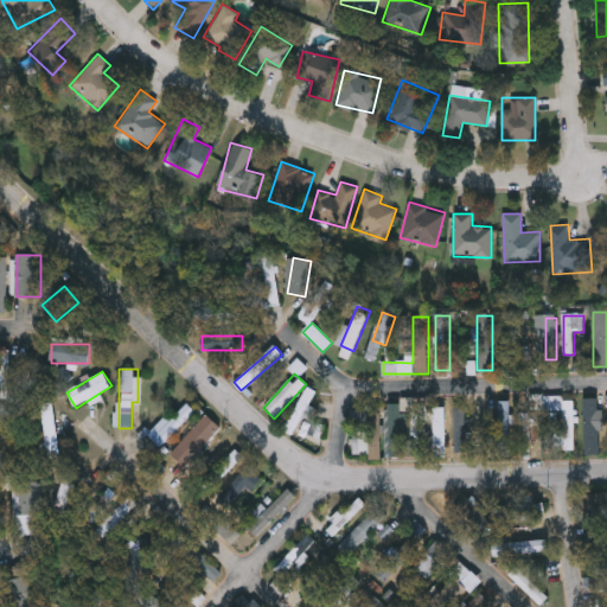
[(317,391),(292,434),(283,429),(308,387),(317,391)]
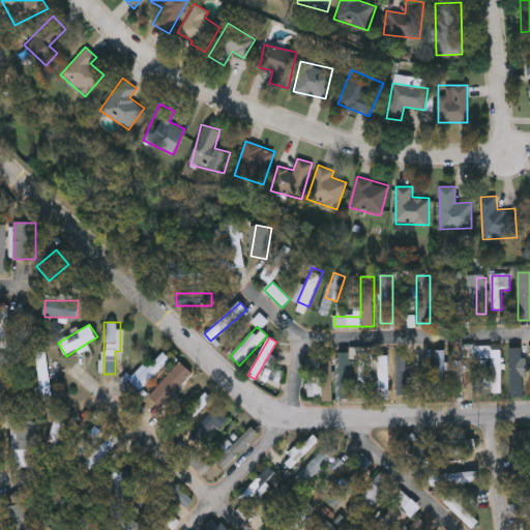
[(444,396),(434,395),(436,349),(446,350),(444,396)]
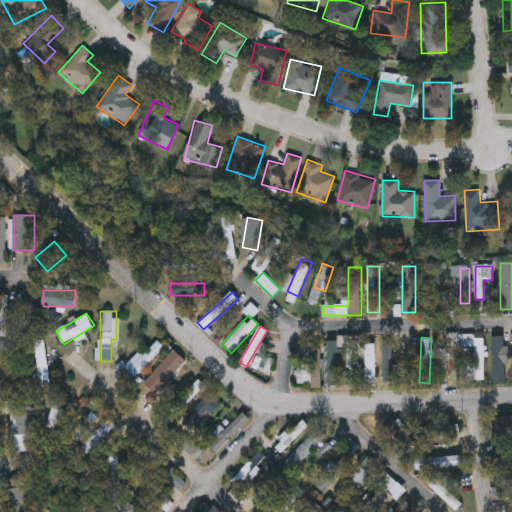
[(468,379),(468,339),(484,339),(484,379),(468,379)]
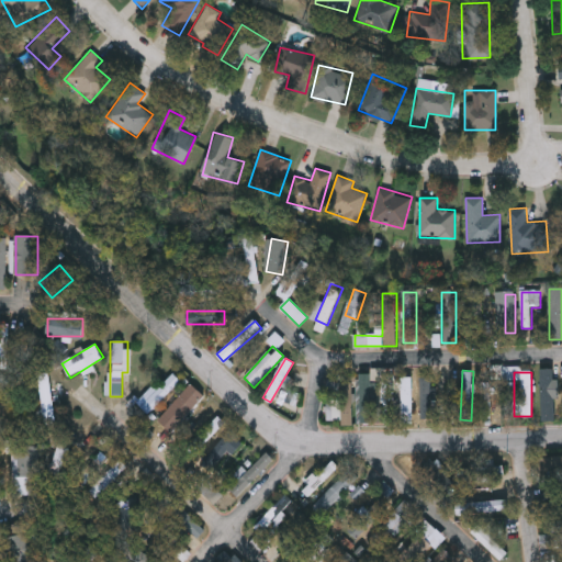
[(540,418),(540,372),(551,372),(551,418),(540,418)]
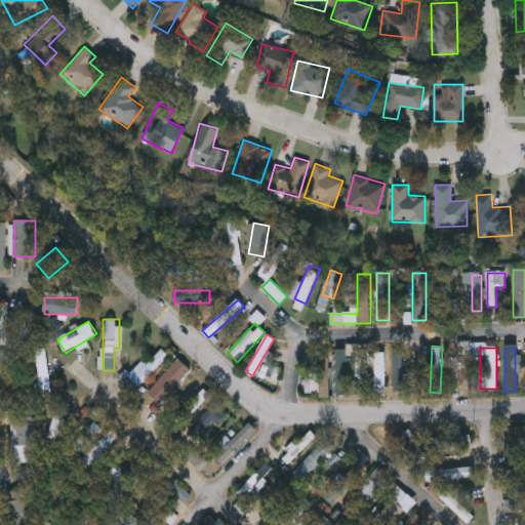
[(169,356),(138,387),(127,376),(146,359),(149,362),(162,349),(169,356)]
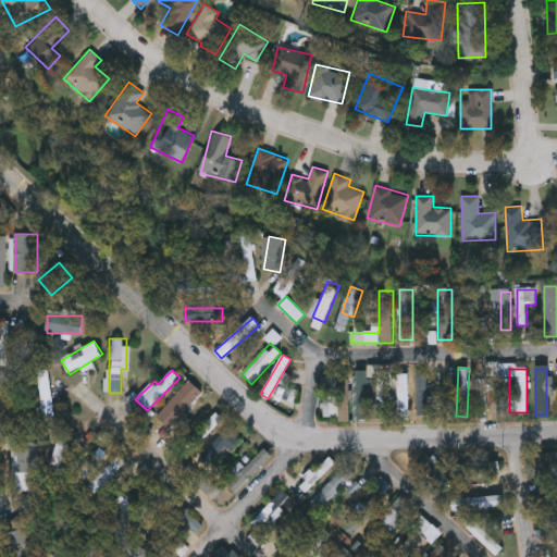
[(393,419),(393,374),(409,374),(409,419),(393,419)]
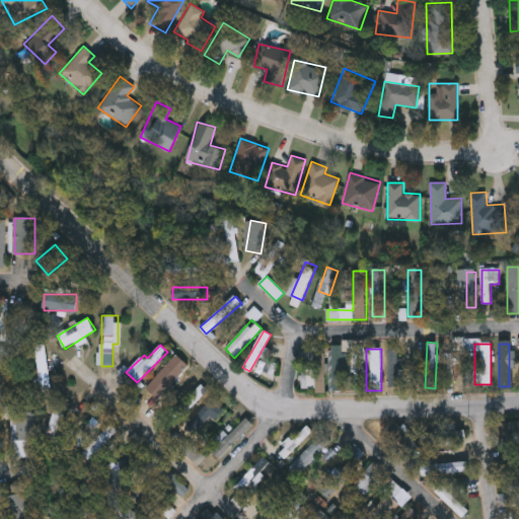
[(388,386),(388,349),(403,349),(403,386),(388,386)]
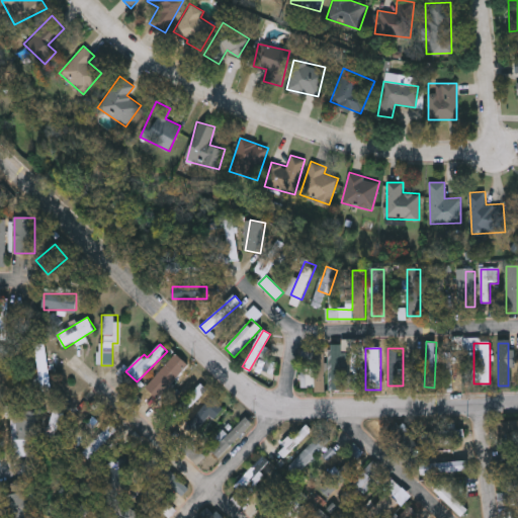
[(299,360),(304,350),(313,353),(309,363),(299,360)]
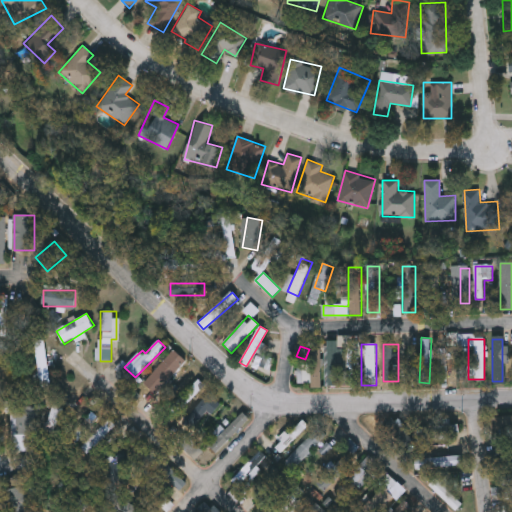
[(339,354),(349,354),(349,385),(326,385),(326,346),(339,346),(339,354)]
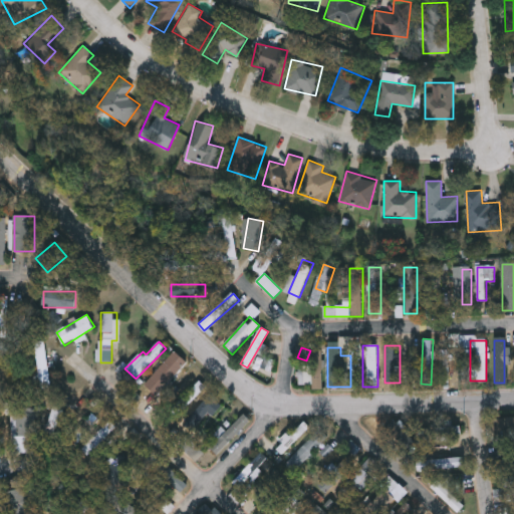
[(441,381),(441,349),(450,349),(450,381),(441,381)]
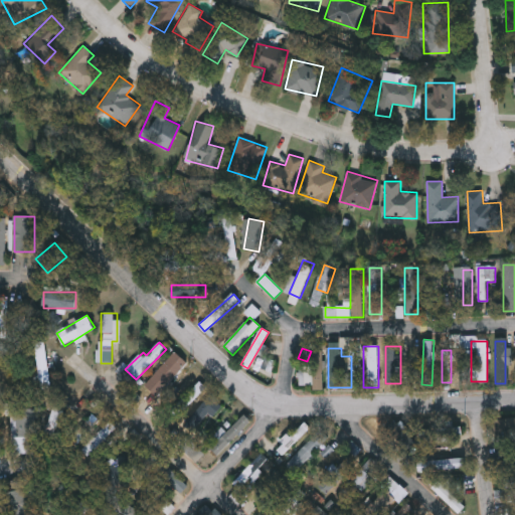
[(157,395),(145,383),(175,352),(187,364),(157,395)]
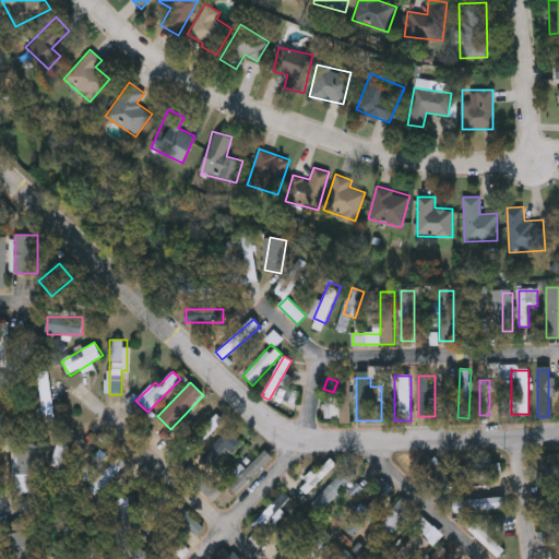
[(341,382),(351,382),(351,420),(324,420),(324,397),(341,397),(341,382)]
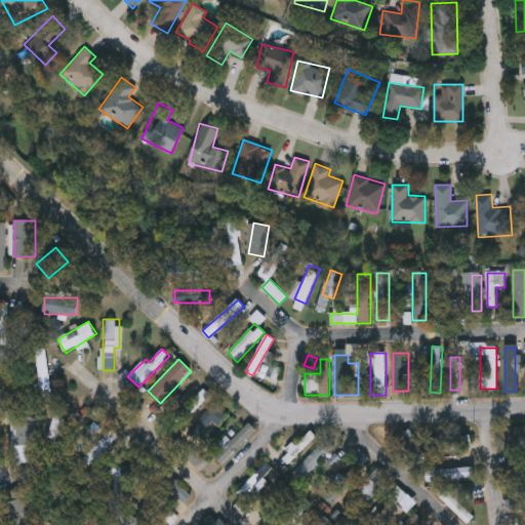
[(225,409),(198,440),(190,433),(216,402),(225,409)]
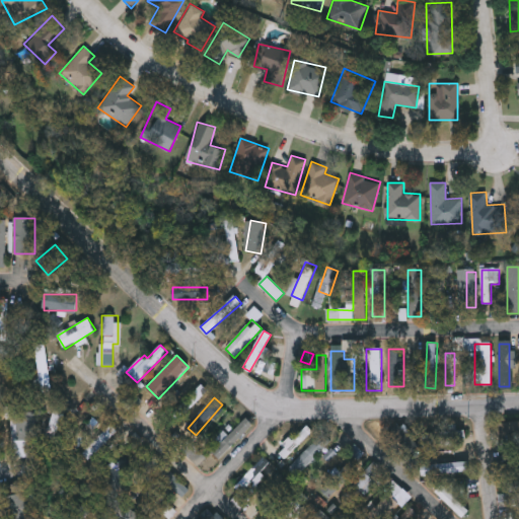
[(44,438),(52,411),(64,414),(55,442),(44,438)]
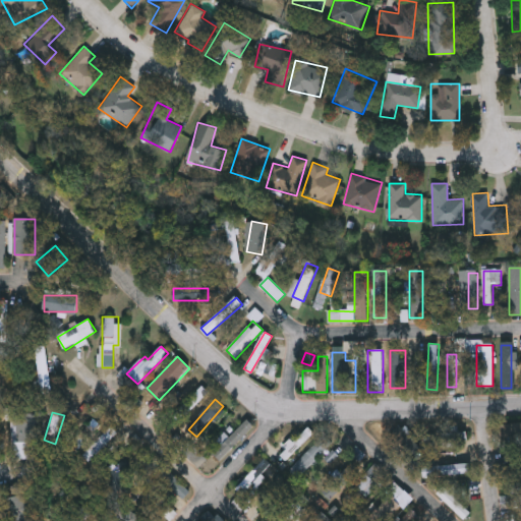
[(35,443),(14,443),(14,413),(35,413),(35,443)]
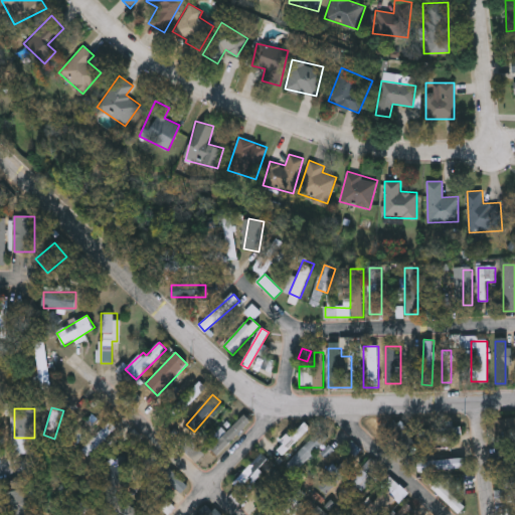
[(100,420),(75,447),(68,441),(94,414),(100,420)]
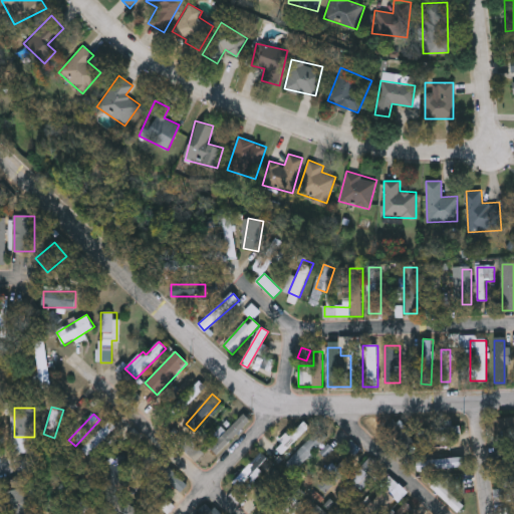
[(251,421),(218,454),(212,448),(244,415),(251,421)]
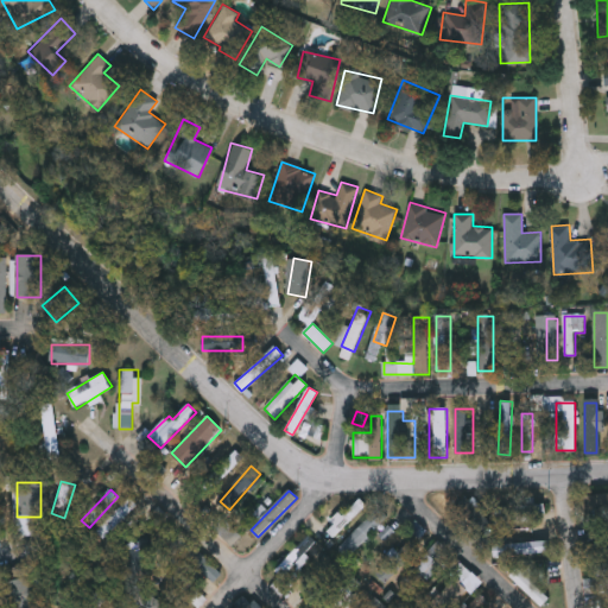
[(334,538),(327,530),(358,499),(365,506),(334,538)]
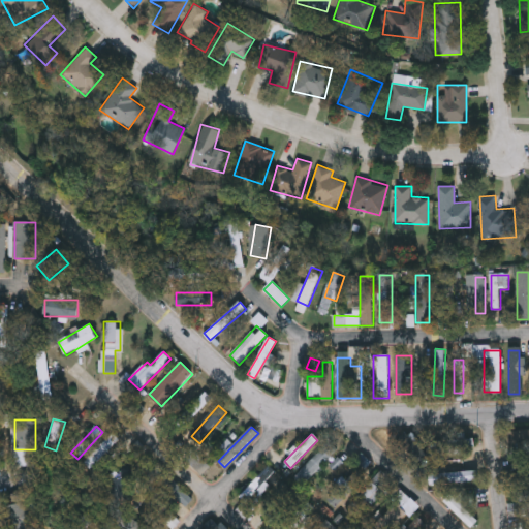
[(339,448),(303,485),(294,476),(331,440),(339,448)]
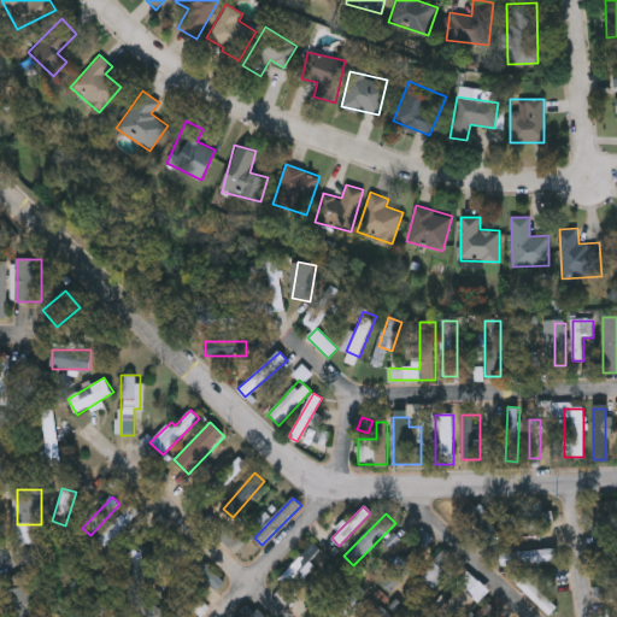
[(424,548),(412,544),(418,529),(430,534),(424,548)]
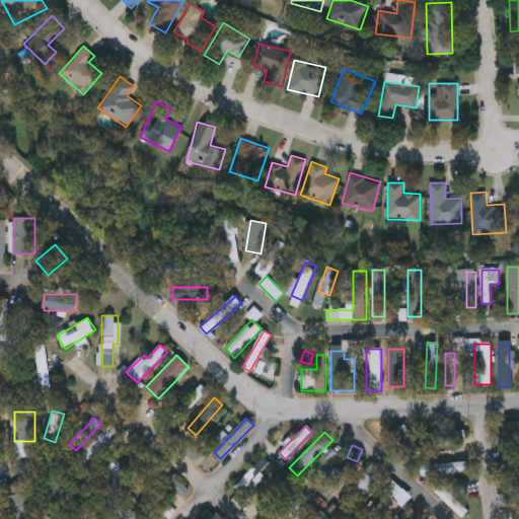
[(137,468),(112,495),(98,482),(125,455),(137,468)]
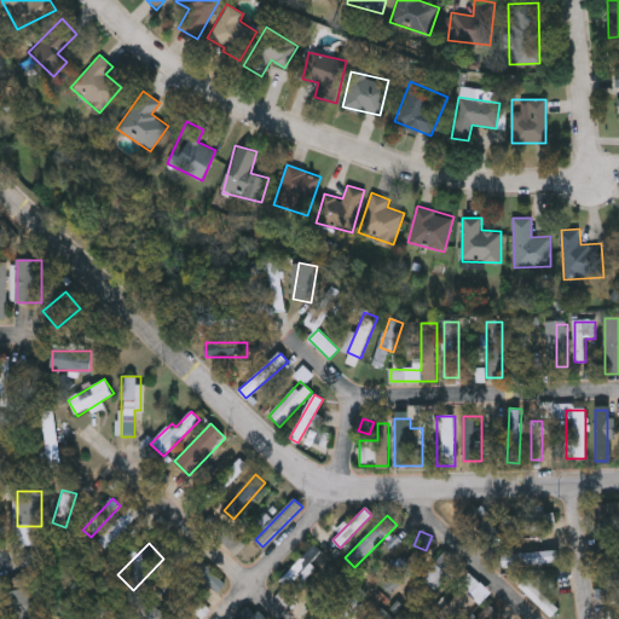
[(200,560),(194,567),(179,554),(186,547),(200,560)]
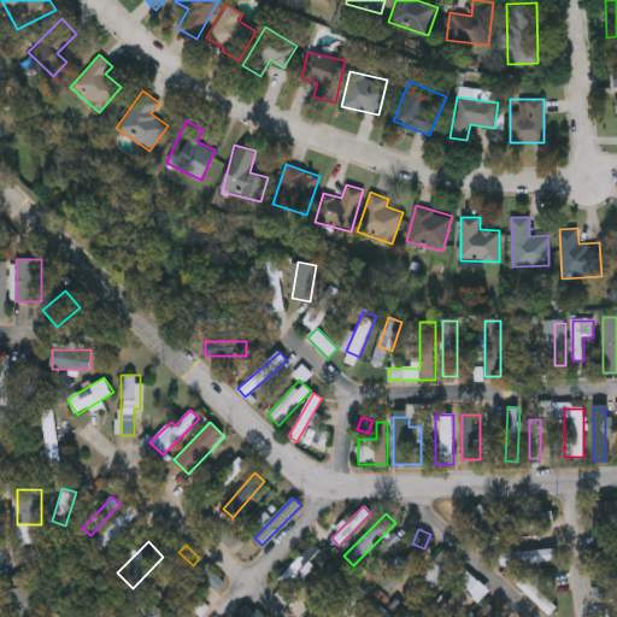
[(415,606),(401,593),(447,548),(459,562),(415,606)]
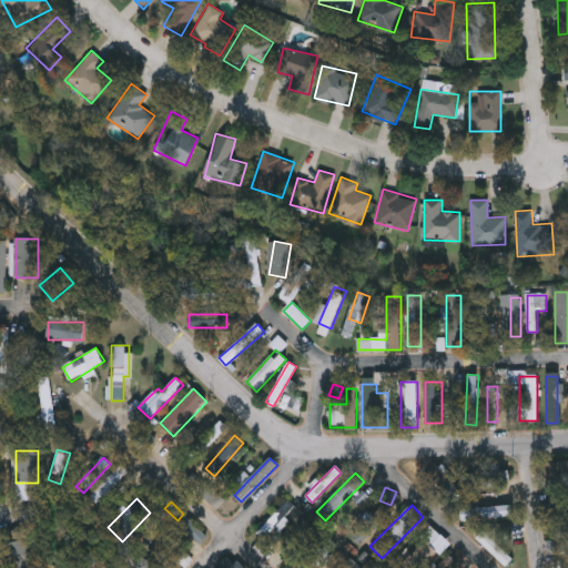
[(498,505),(519,505),(519,515),(498,515),(498,505)]
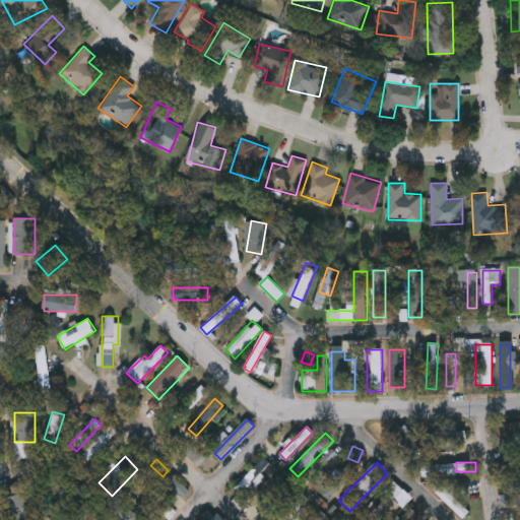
[(519,473),(503,473),(503,462),(519,462),(519,473)]
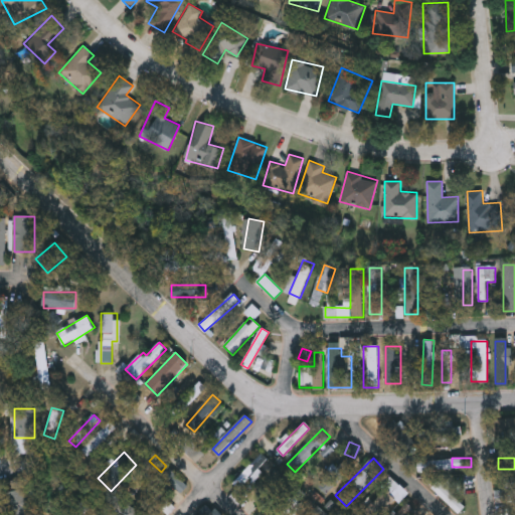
[(468,510),(463,514),(458,514),(427,485),(436,477),(468,510)]
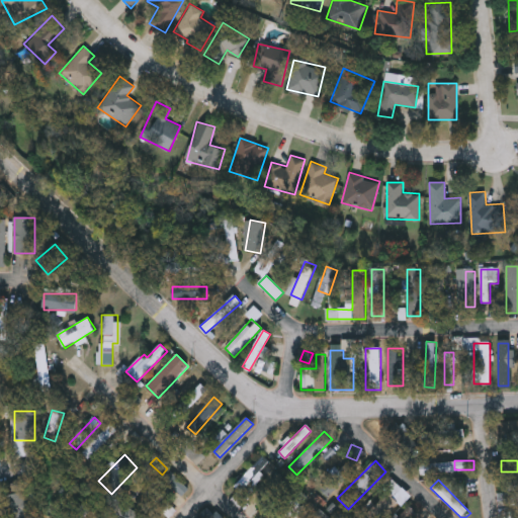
[(381,517),(363,517),(395,482),(401,488),(393,497),(397,501),(381,517)]
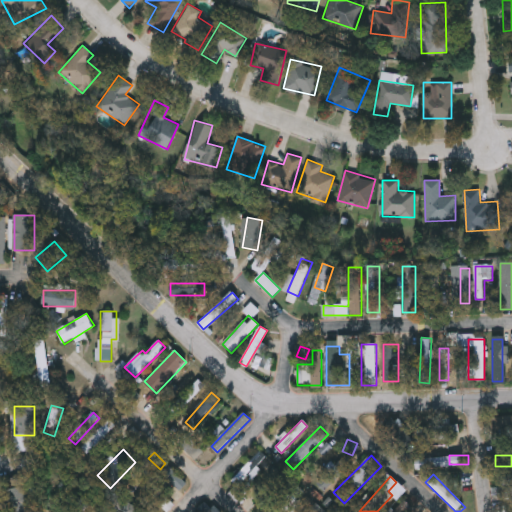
[(472,490),(460,490),(461,479),(473,479),(472,490)]
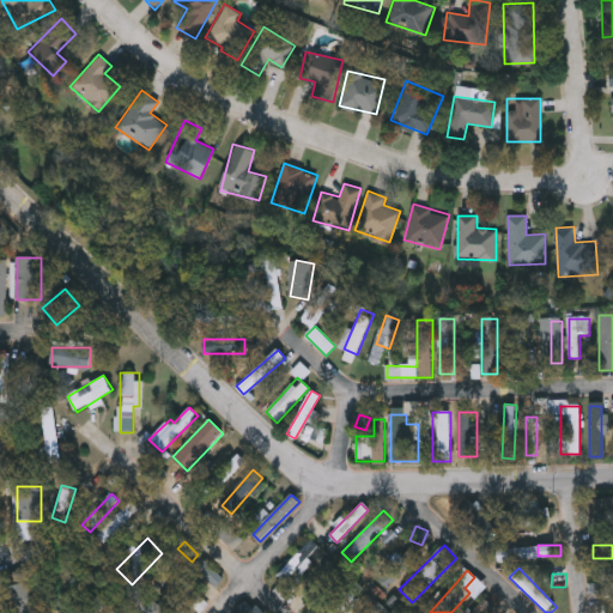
[(328,582),(319,601),(304,595),(313,575),(328,582)]
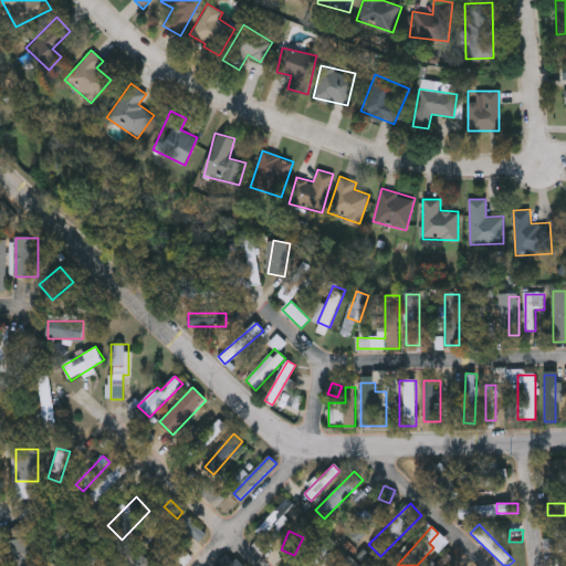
[(12,565),(9,538),(28,536),(32,565),(12,565)]
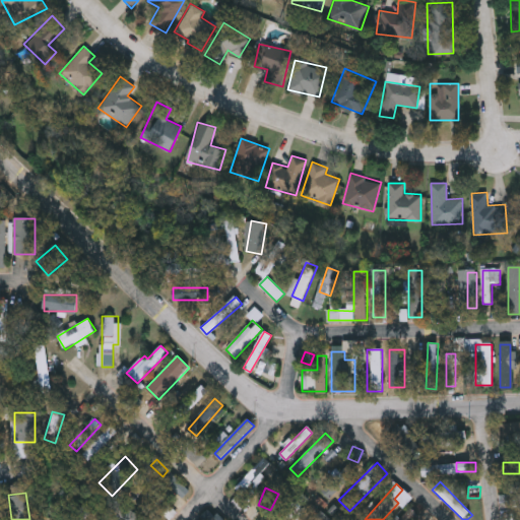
[(290,519),(277,519),(276,519),(302,493),(310,500),(290,519)]
